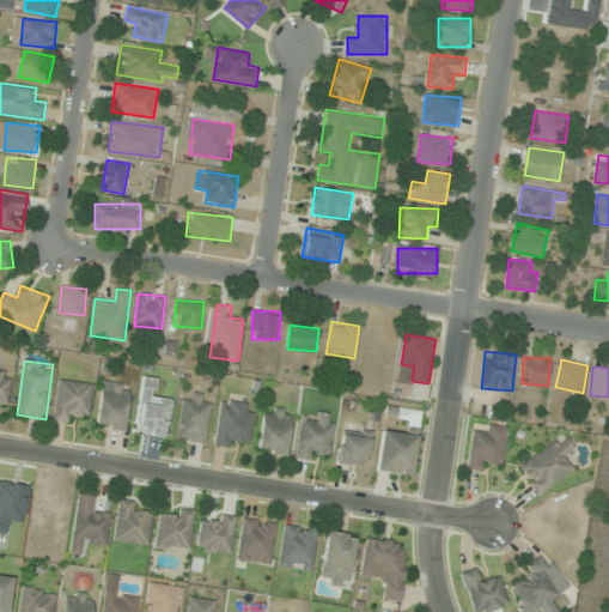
[(0,406),(11,407),(11,370),(0,369),(0,406)]
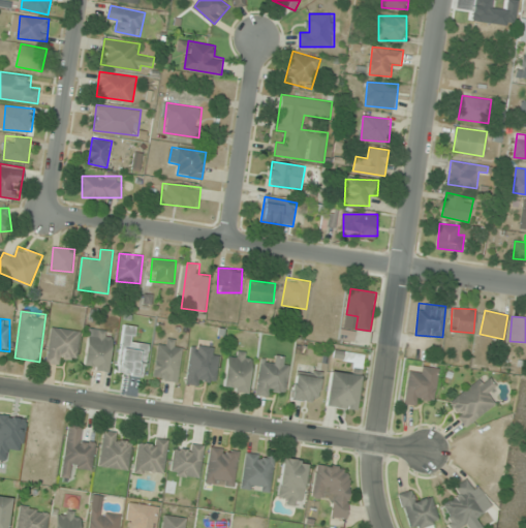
[(118,373),(145,376),(150,343),(132,341),(134,325),(125,324),(118,373)]
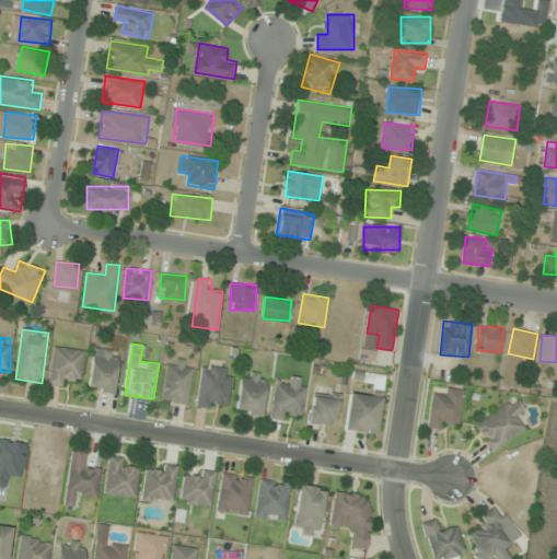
[(72,385),(73,376),(82,379),(86,351),(56,346),(50,382),(72,385)]
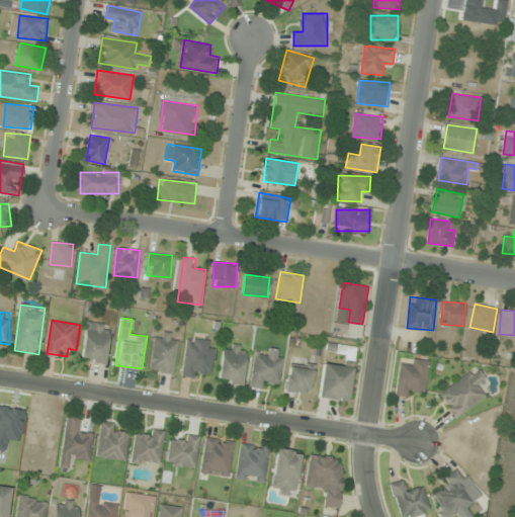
[(82,359),(105,363),(112,326),(89,321),(82,359)]
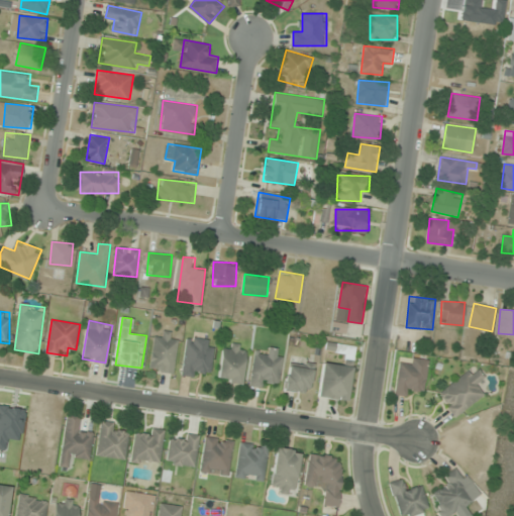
[(176,372),(180,333),(164,331),(163,338),(155,337),(151,370),(176,372)]
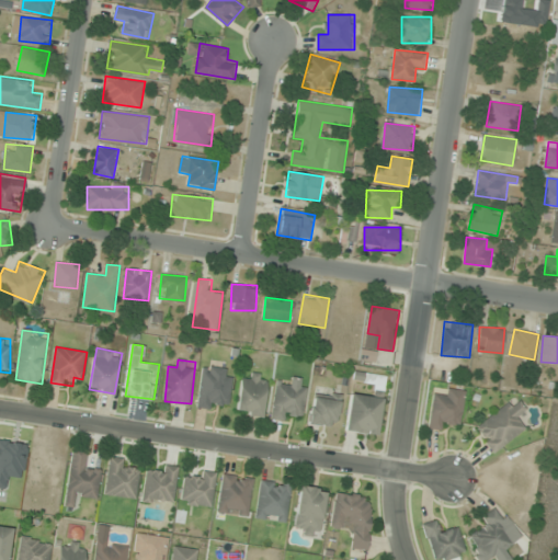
[(203,366),(198,407),(219,410),(219,400),(230,402),(235,369),(203,366)]
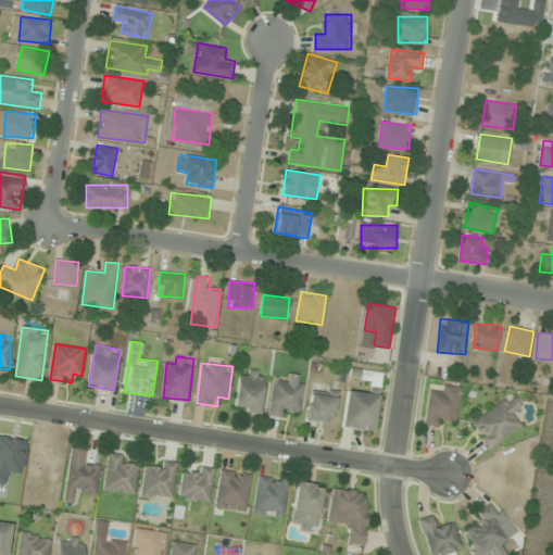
[(236,408),(261,412),(266,371),(241,368),(236,408)]
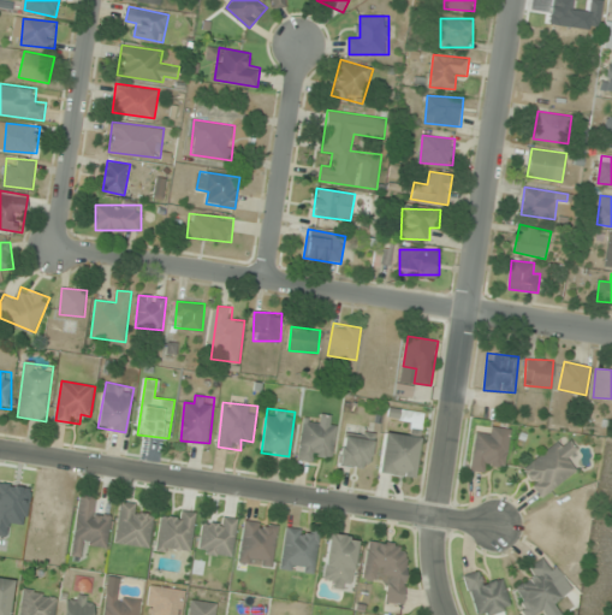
[(414,426),(423,425),(422,412),(413,413),(414,426)]
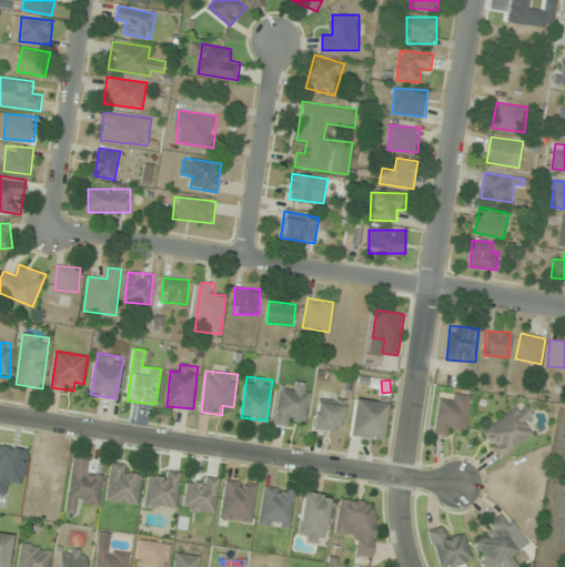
[(312,384),(293,383),(293,390),(279,388),(276,424),(295,425),(295,418),(309,419),(312,384)]
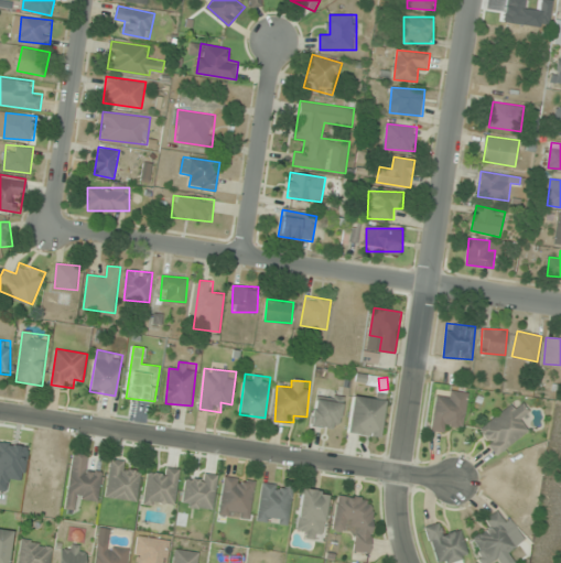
[(450,424),(463,425),(467,392),(449,390),(448,398),(435,397),(431,430),(449,432),(450,424)]
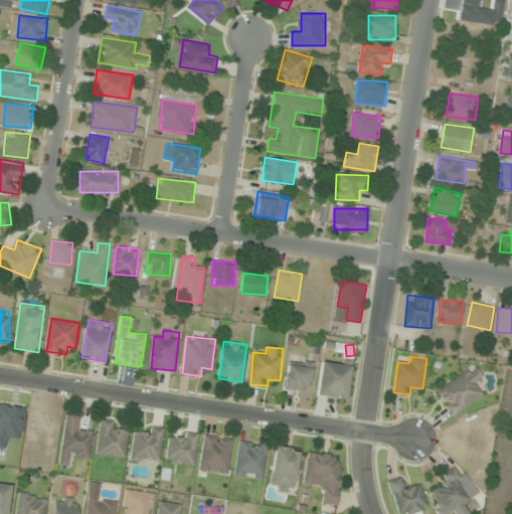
[(284,387),(309,392),(314,366),(288,361),(284,387)]
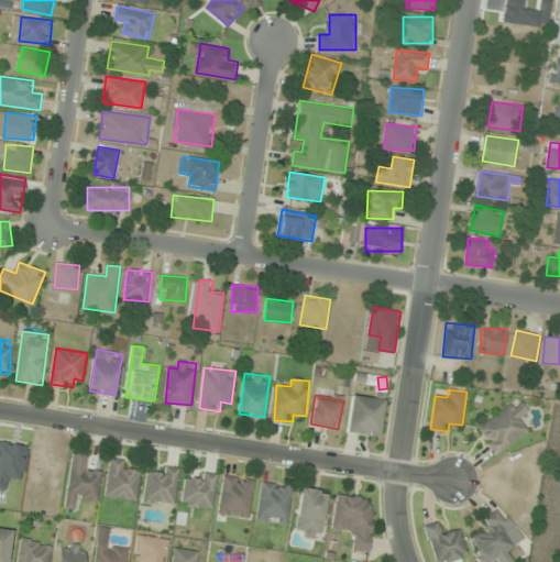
[(384,398),(352,395),(348,431),(381,436),(384,398)]
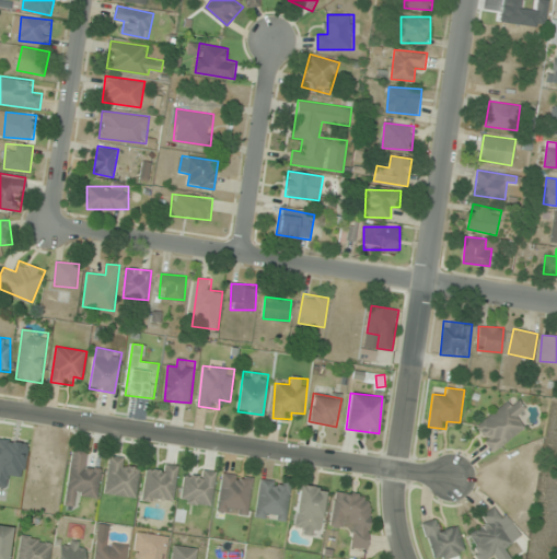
[(508,400),(473,428),(492,453),(526,427),(519,417),(528,409),(520,400),(512,407),(508,400)]
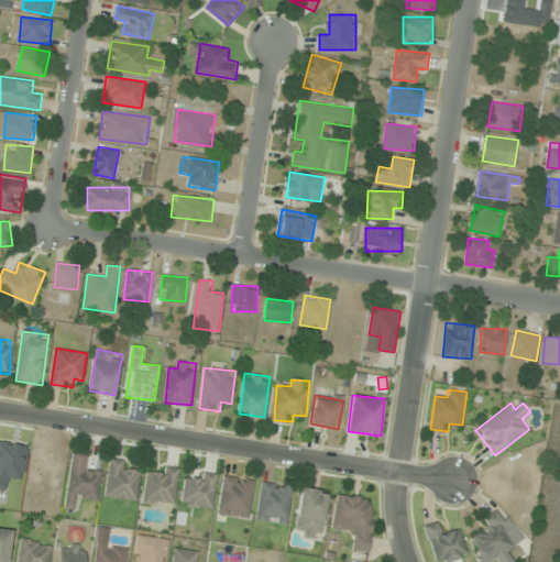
[(103,469),(90,466),(91,454),(72,452),(65,506),(75,507),(76,497),(99,499),(103,469)]
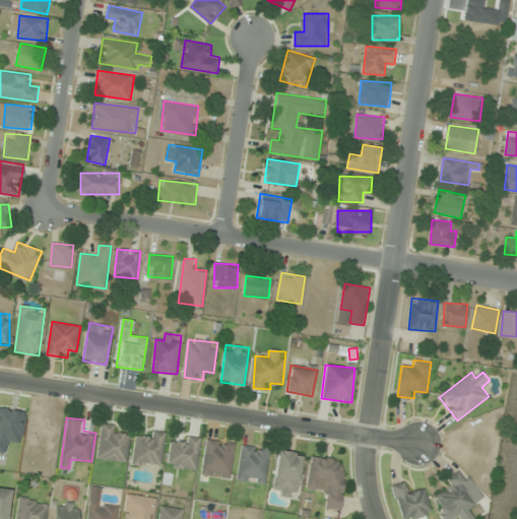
[(127,461),(130,436),(122,435),(123,426),(103,424),(99,458),(127,461)]
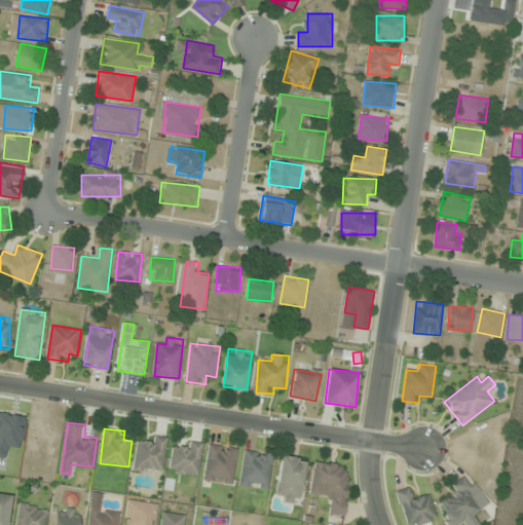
[(163,475),(169,438),(149,436),(148,443),(139,442),(135,471),(163,475)]
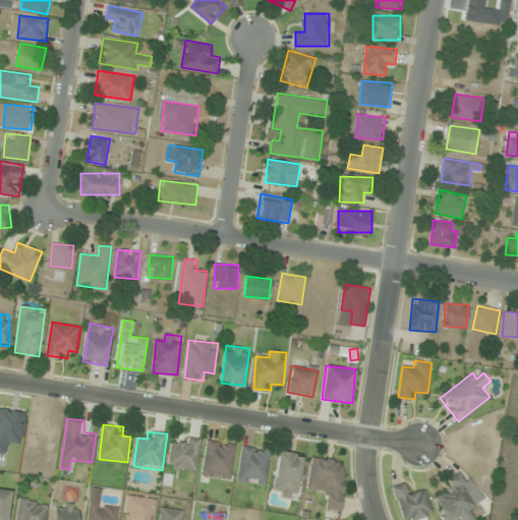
[(181,443),(169,445),(173,470),(202,465),(196,437),(181,440),(181,443)]
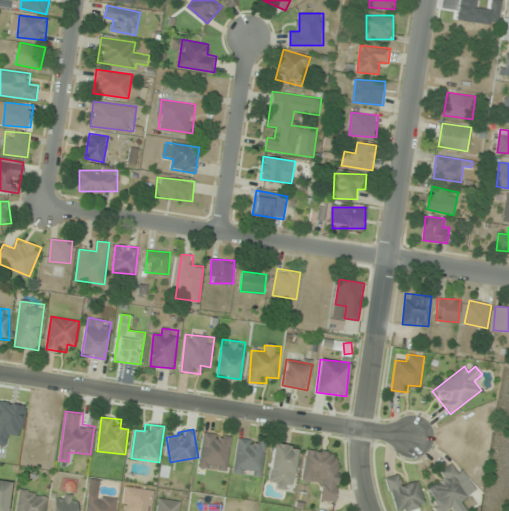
[(199,466),(227,470),(232,436),(204,432),(199,466)]
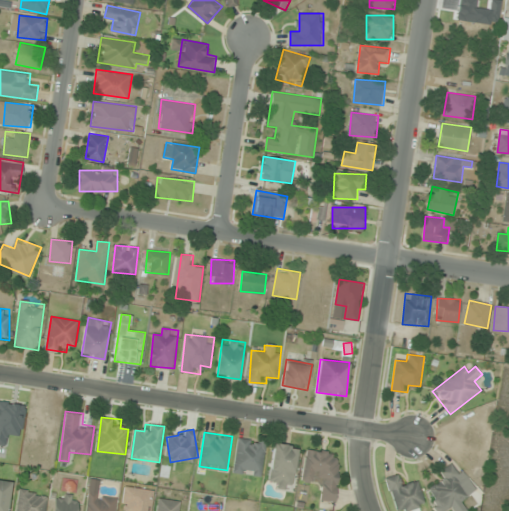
[(233,472),(263,476),(266,441),(237,438),(233,472)]
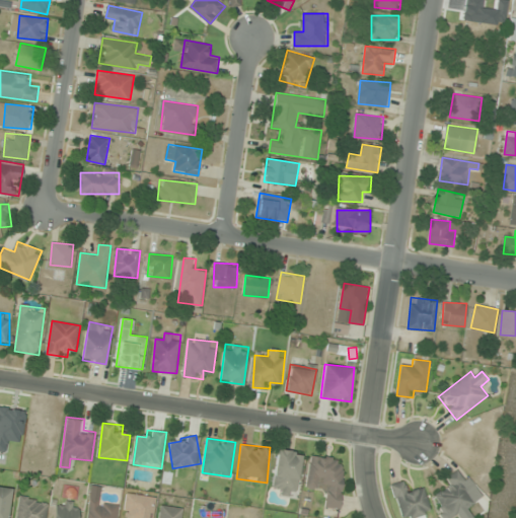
[(303,452),(279,449),(273,492),(297,496),(303,452)]
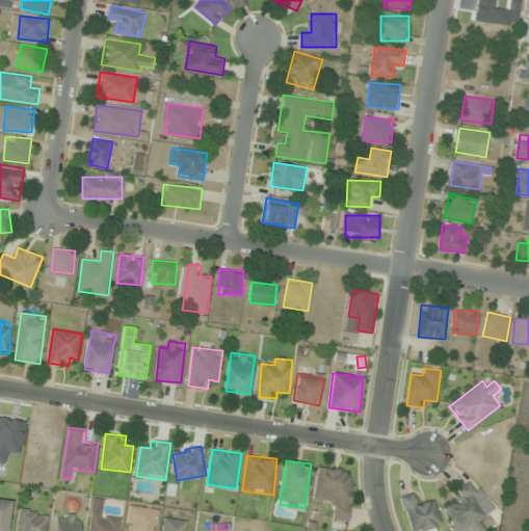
[(355,472),(318,467),(314,499),(335,502),(332,519),(348,522),(355,472)]
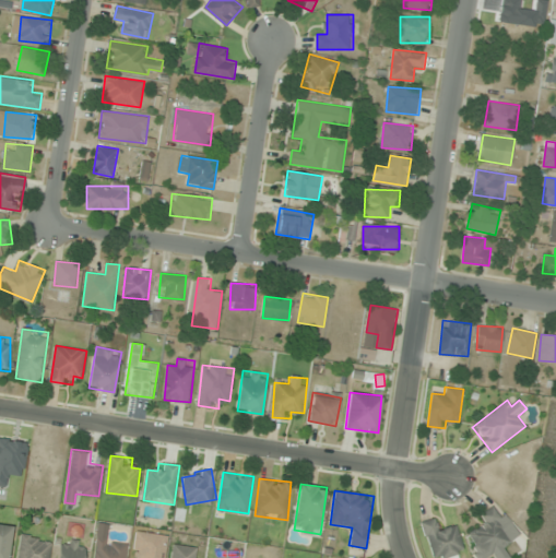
[(521,534),(497,502),(482,514),(487,521),(465,538),(480,557),(488,557),(494,555),(496,557),(510,557),(511,557),(504,548),(521,534)]
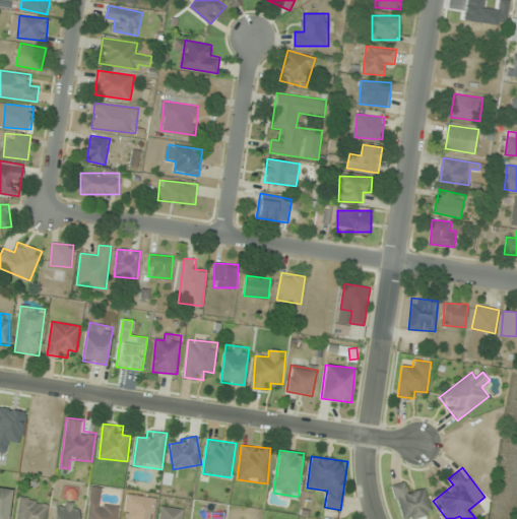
[(393,484),(401,518),(410,518),(432,514),(426,487),(408,491),(406,481),(393,484)]
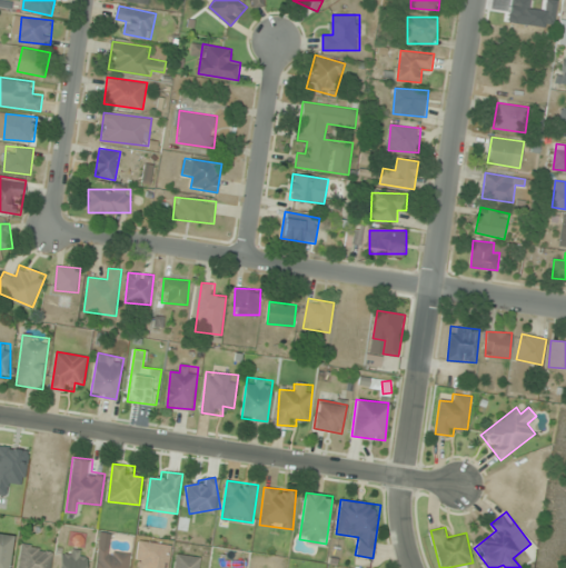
[(136,567),(169,567),(172,545),(139,540),(136,567)]
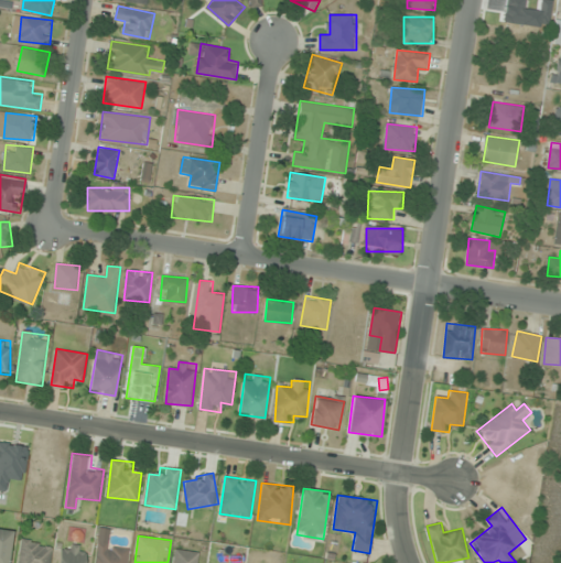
[(18,562),(51,562),(53,542),(21,539),(18,562)]
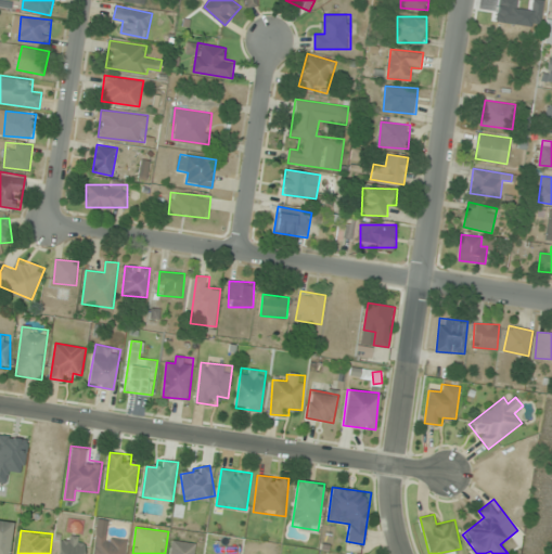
[(93,553),(126,553),(128,538),(95,533),(93,553)]
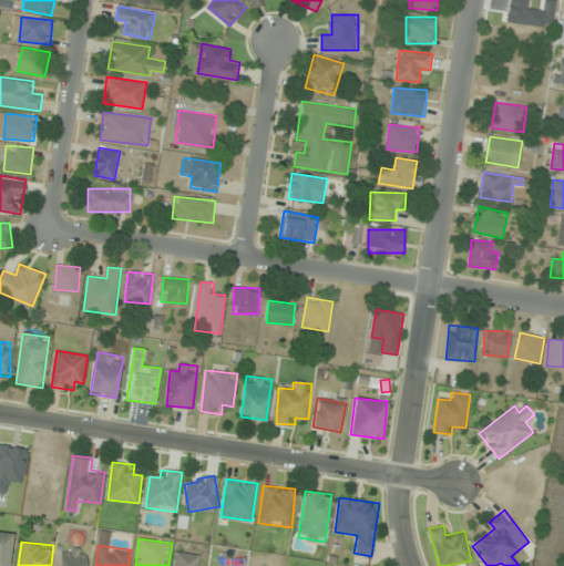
[(86,565),(89,549),(63,546),(60,565),(86,565)]
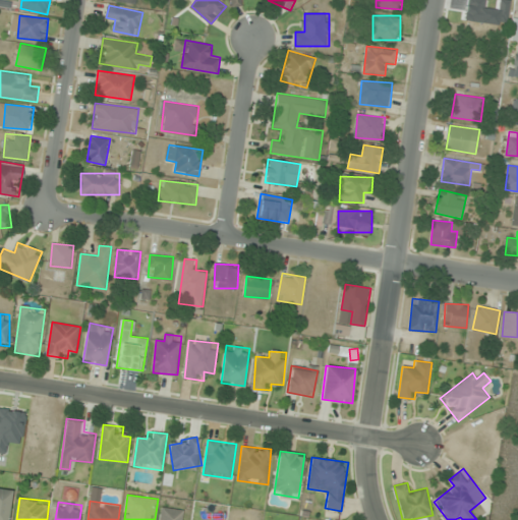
[(185,519),(181,519),(182,510),(161,507),(159,519),(185,519)]
